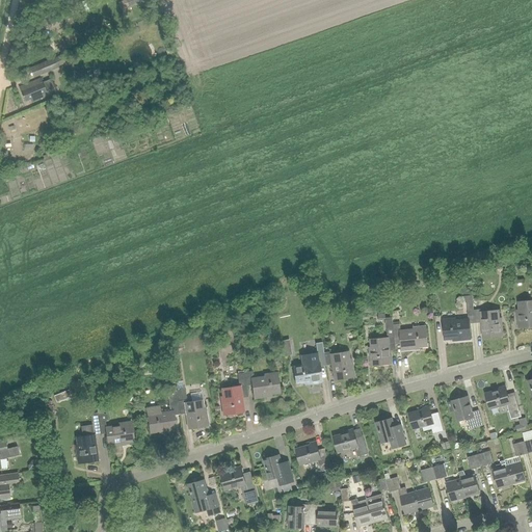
[(123,0),(118,2),(122,9),(129,6),(130,7),(143,1),(142,0),(123,0)]
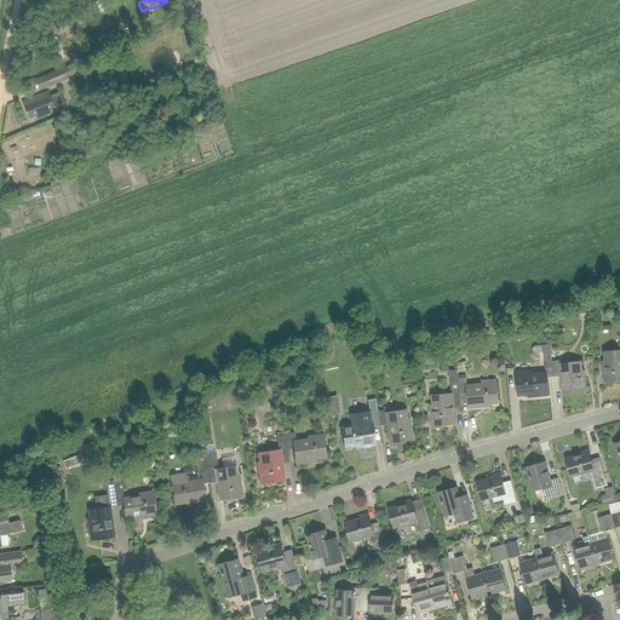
[(62,26),(70,23),(72,23),(68,16),(59,19),(62,26)]
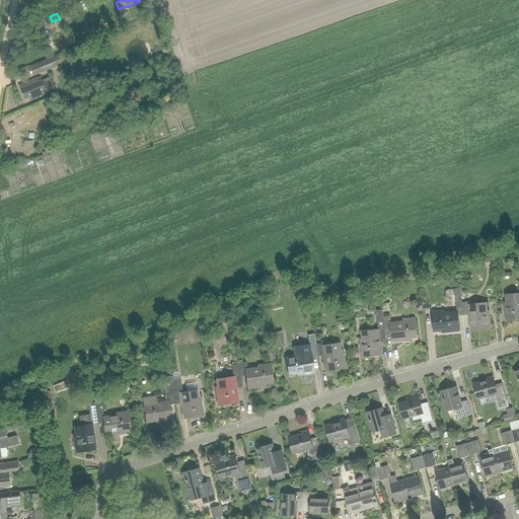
[(160,46),(163,53),(168,51),(165,44),(160,46)]
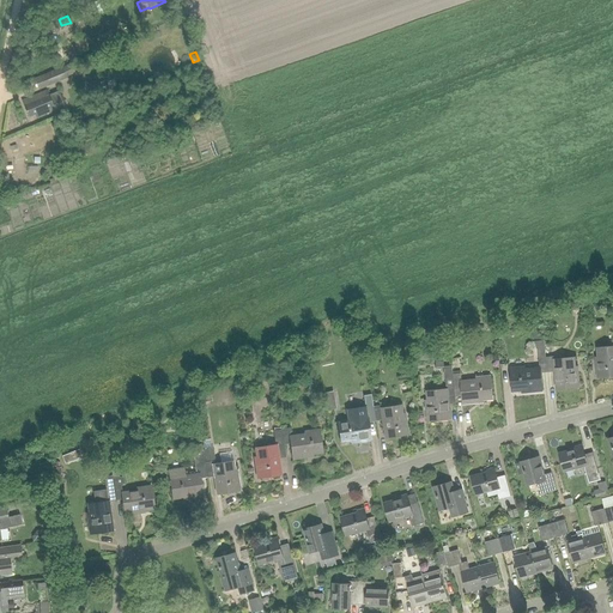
[(74,73),(70,64),(62,67),(62,66),(34,78),(38,90),(67,78),(66,77),(74,73)]
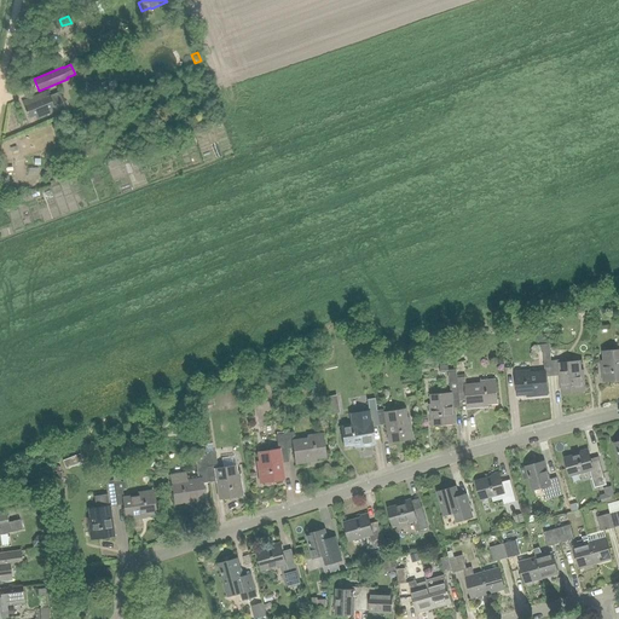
[(113,93),(106,81),(87,88),(93,102),(113,93)]
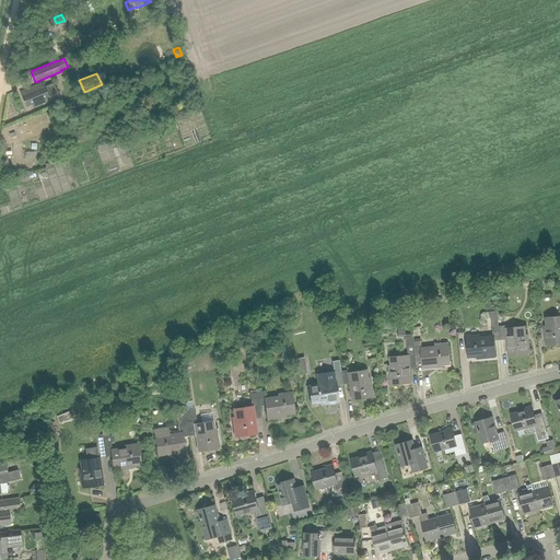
[(54,84),(51,85),(45,88),(43,83),(20,92),(25,107),(32,105),(33,107),(54,98),(55,101),(60,98),(54,84)]
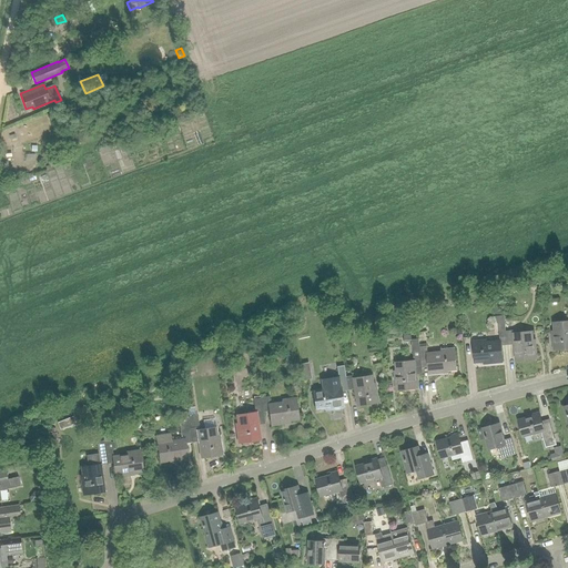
[(567,320),(554,322),(555,330),(553,330),(554,350),(567,347),(567,320)]
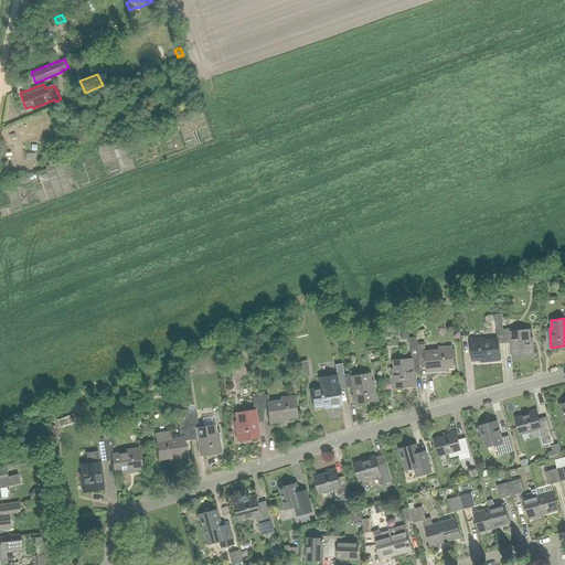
[(505,343),(504,329),(498,330),(499,339),(470,341),(472,361),(500,359),(499,343),(505,343)]
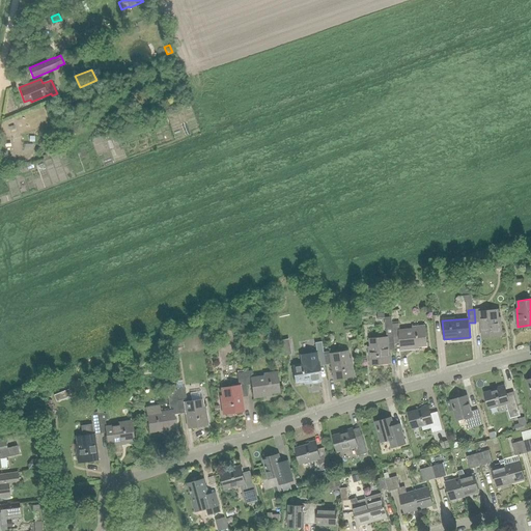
[(480,309),(474,309),(475,323),(481,322),(482,336),(502,335),(500,316),(498,316),(497,309),(480,310),(480,309)]
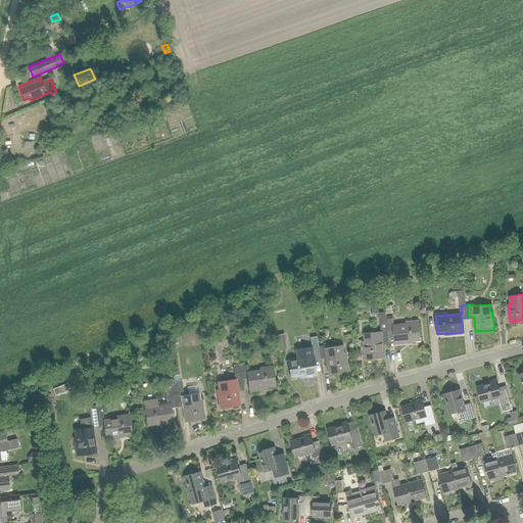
[(387,339),(386,318),(385,312),(380,312),(381,332),(364,333),(365,340),(363,340),(365,359),(384,358),(382,339),(387,339)]
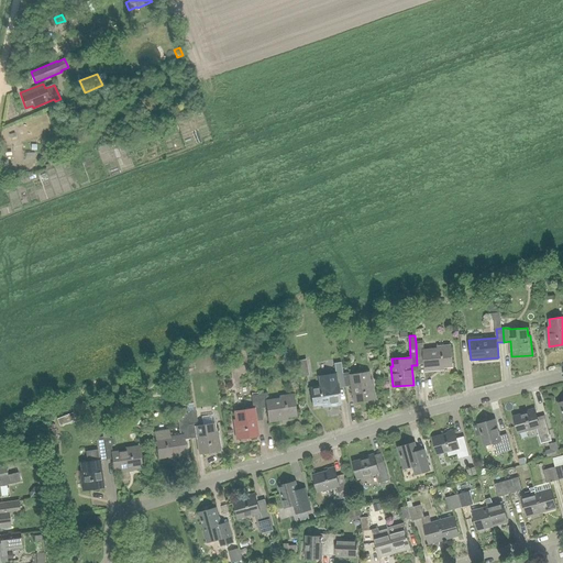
[(416,342),(417,365),(424,364),(426,371),(444,368),(443,366),(453,365),(451,348),(423,350),(423,342),(416,342)]
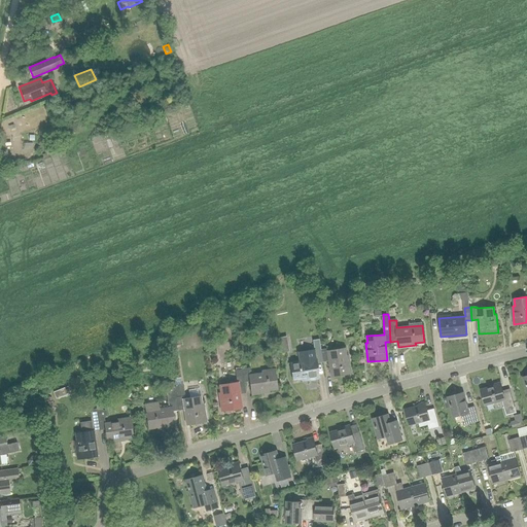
[(280,345),(281,353),(288,352),(287,344),(280,345)]
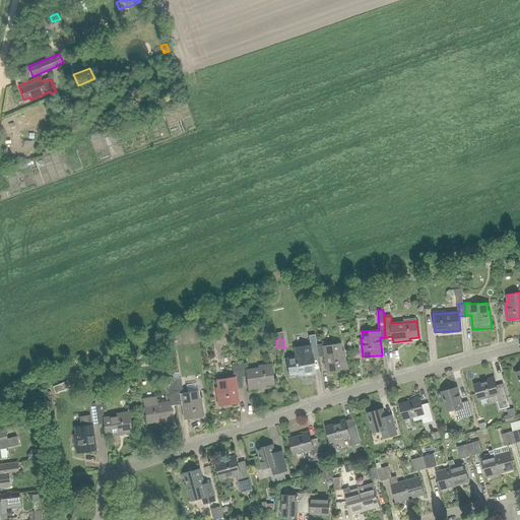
[(317,345),(319,358),(325,356),(327,371),(346,368),(343,349),(341,350),(340,343),(323,345),(323,344),(317,345)]
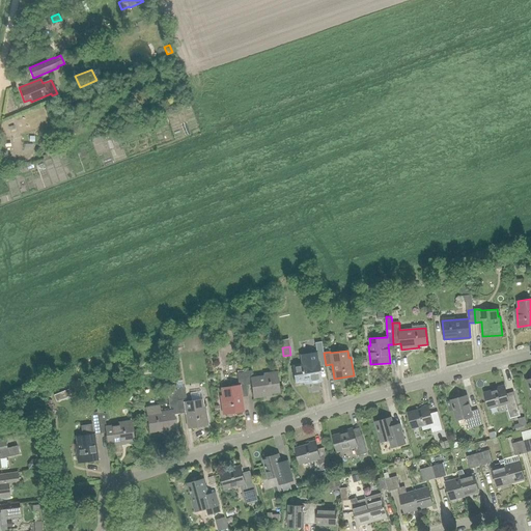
[(317,352),(301,354),(303,363),(292,365),(295,383),(304,382),(304,384),(322,381),(319,366),(326,365),(324,353),(317,354),(317,352)]
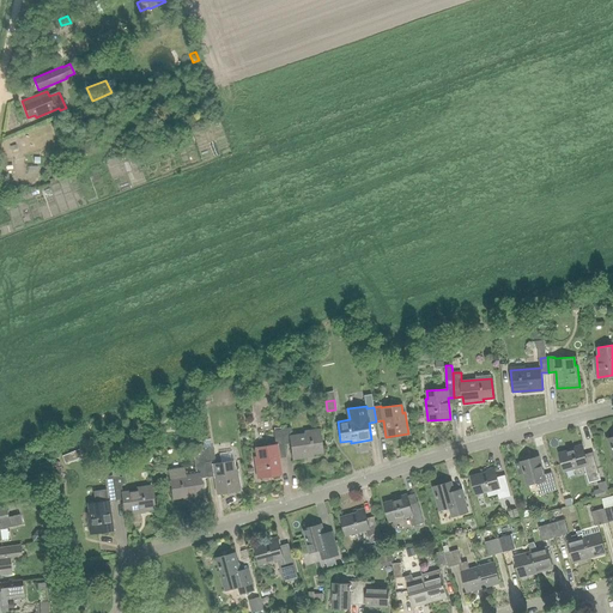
[(281,430),(284,444),(290,443),(292,459),(313,455),(311,453),(322,451),(319,431),(289,436),(289,429),(281,430)]
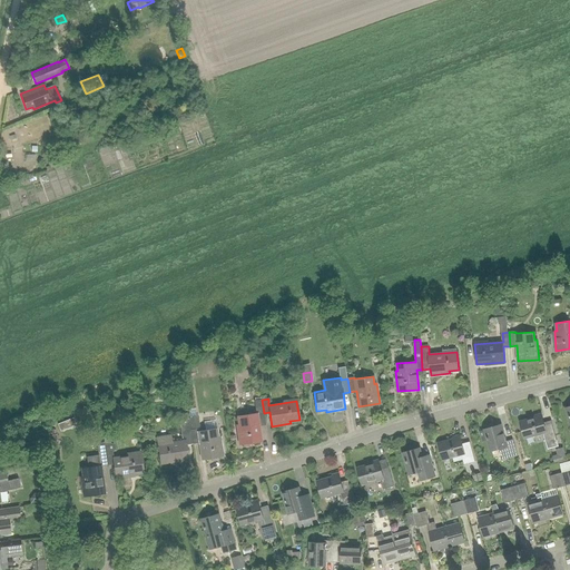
[(265,425),(264,413),(262,400),(254,401),(255,413),(237,416),(239,424),(237,424),(239,444),(261,441),(259,426),(265,425)]
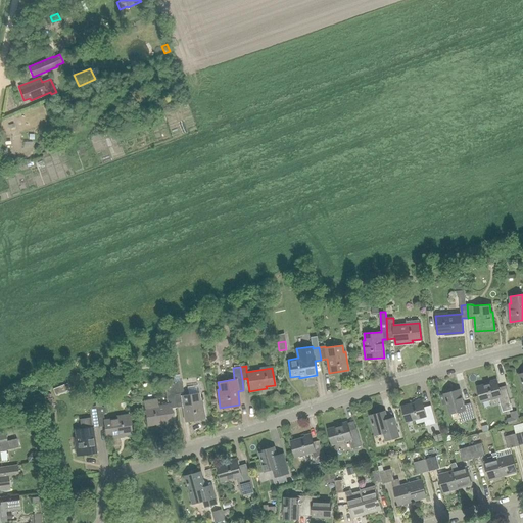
[(177,408),(175,394),(173,379),(163,380),(167,400),(170,400),(170,403),(157,406),(156,399),(143,401),(147,425),(156,424),(156,426),(173,423),(171,409),(177,408)]
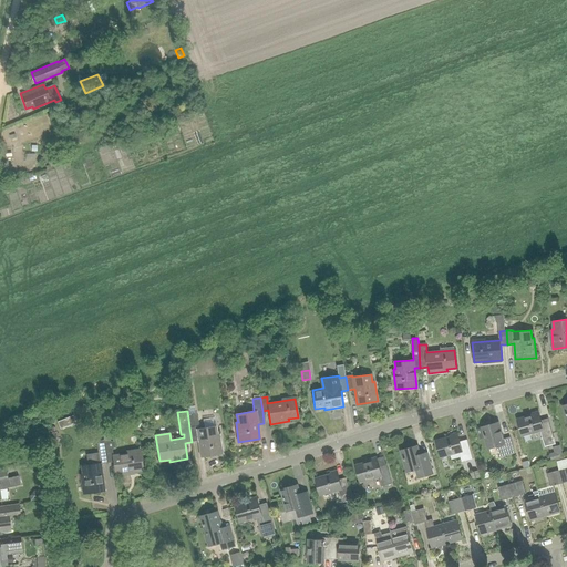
[(533,415),(517,420),(522,435),(540,431),(545,446),(556,444),(548,418),(542,420),(538,411),(533,413),(533,415)]
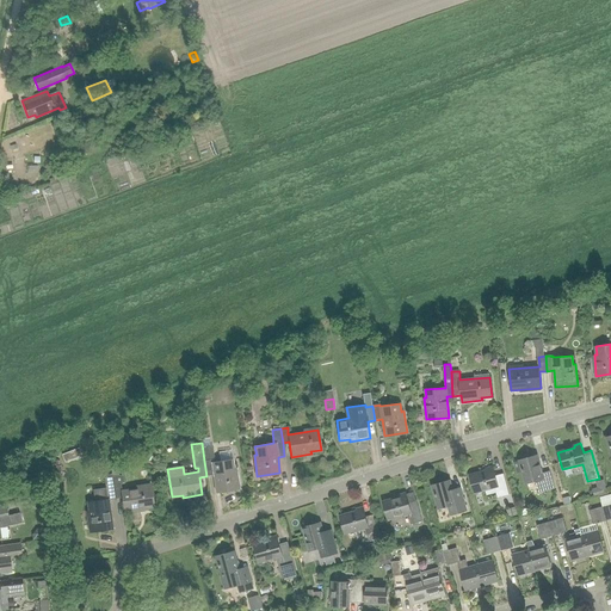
[(214,458),(213,446),(203,448),(205,460),(214,458)]
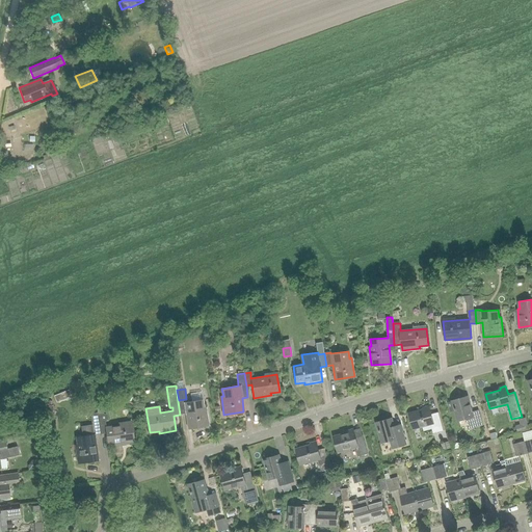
[(472,411),(468,396),(452,400),(452,401),(448,402),(450,410),(455,409),(458,421),(467,419),(470,428),(483,425),(479,409),(472,411)]
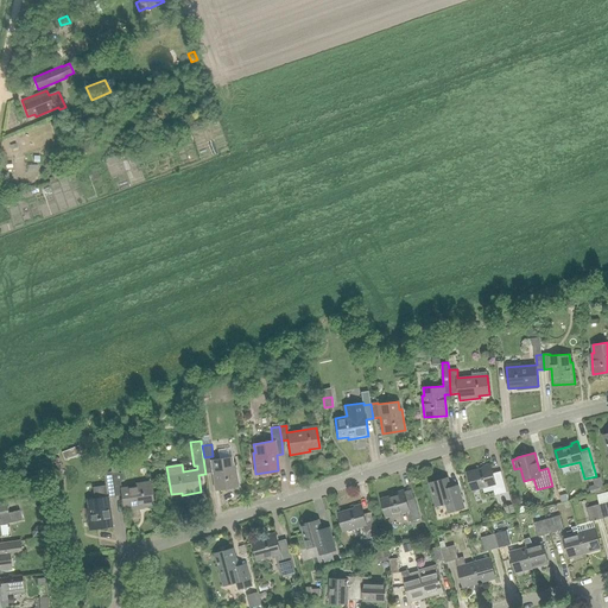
[(203,458),(206,474),(213,473),(216,491),(238,487),(234,466),(232,467),(230,457),(210,461),(210,457),(203,458)]
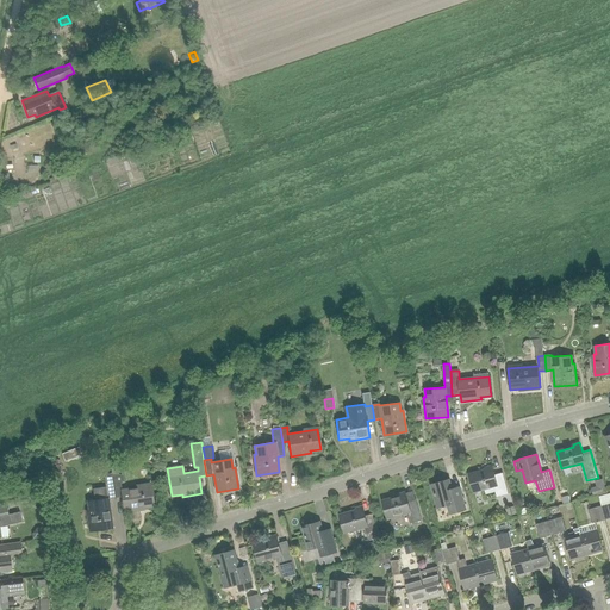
[(497,497),(509,493),(503,472),(493,474),(491,466),(485,467),(486,470),(470,474),(474,491),(493,486),(497,497)]
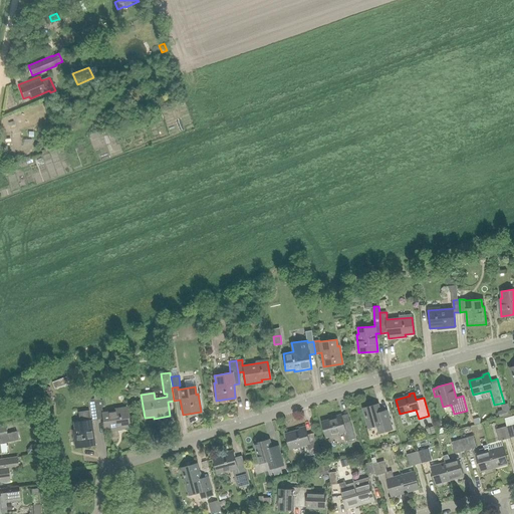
[(93,401),(96,420),(102,419),(104,432),(121,429),(121,427),(129,426),(126,407),(113,409),(114,411),(101,413),(101,406),(104,406),(103,400),(99,400),(93,401)]
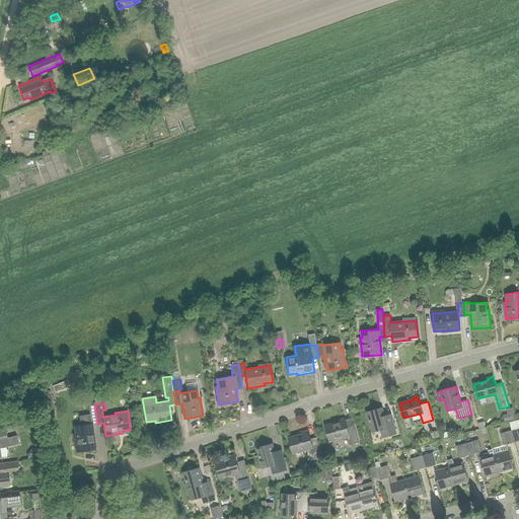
[(78,417),(79,426),(75,426),(76,434),(74,434),(76,452),(95,449),(91,425),(97,424),(94,404),(88,405),(89,415),(78,417)]
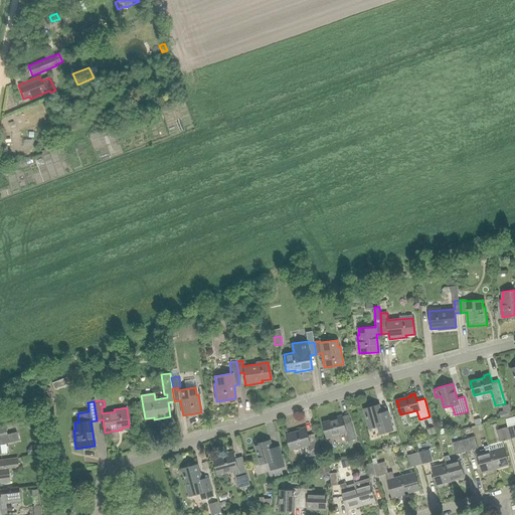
[(388,410),(381,412),(378,404),(364,408),(370,428),(379,425),(381,434),(393,430),(388,410)]
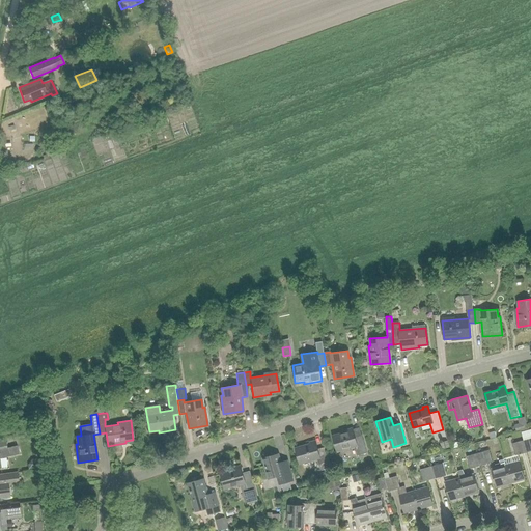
[(528,428),(525,417),(518,419),(520,423),(514,424),(516,431),(528,428)]
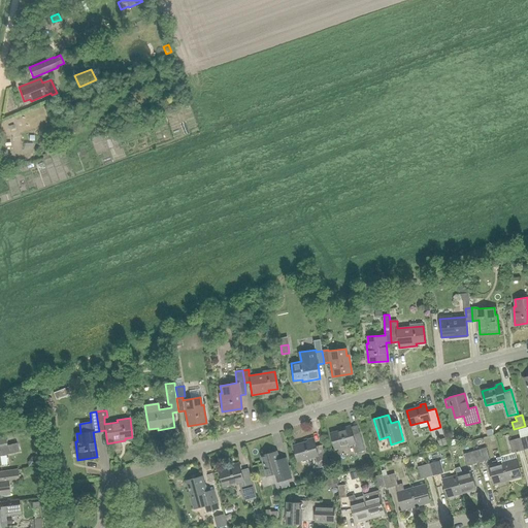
[(355,453),(365,451),(360,432),(353,434),(351,426),(344,428),(345,430),(331,434),(335,449),(352,443),(355,453)]
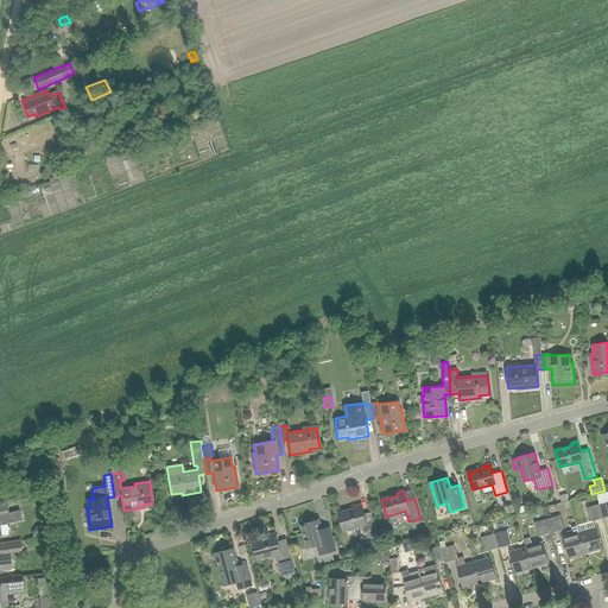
[(600,505),(603,518),(607,517),(607,491),(597,494),(600,504),(600,505)]
